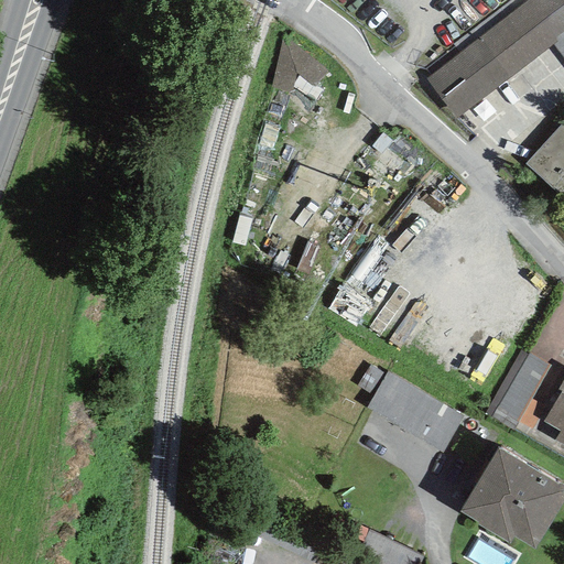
[(563,0),(527,0),(458,53),(425,79),(459,120),(553,44),(557,41),(554,38),(563,29),(563,0)]
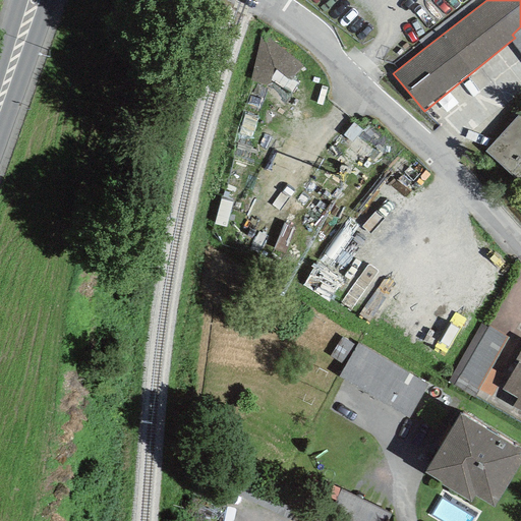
[(472,0),(418,42),(423,49),(486,0),(472,0)]
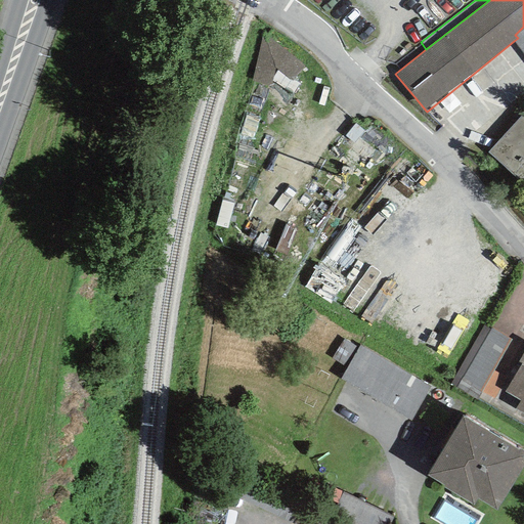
[(523,27),(515,35),(518,38),(514,41),(523,54),(523,27)]
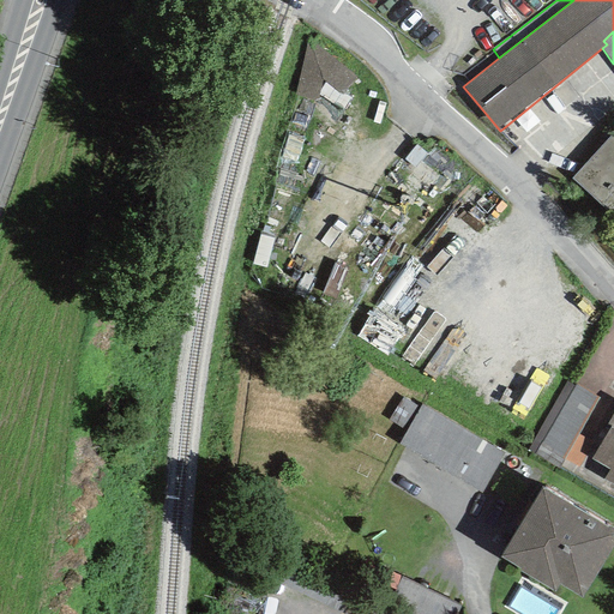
[(318,92),(323,74),(351,83),(359,54),(309,41),(298,86),(318,92)]
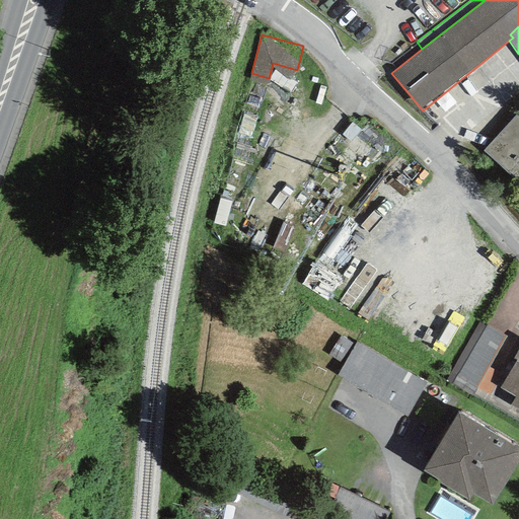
[(518,113),(483,151),(518,186),(518,113)]
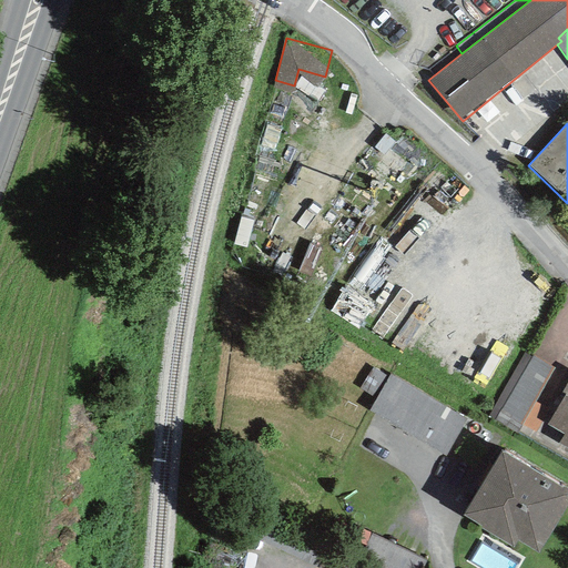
[(554,368),(533,356),(530,358),(524,354),(487,417),(516,434),(521,425),(535,402),(554,368)]
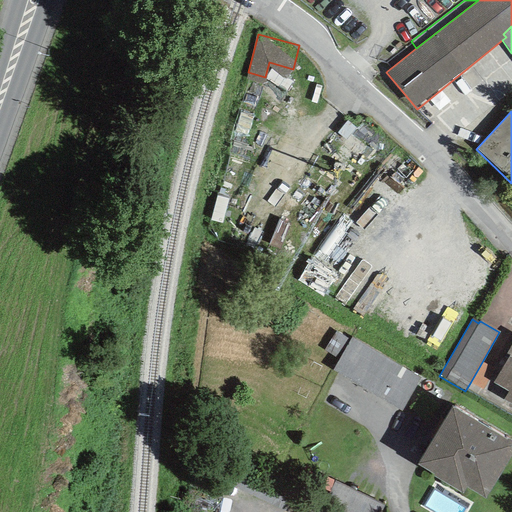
[(421,378),(352,337),(332,370),(402,411),(421,378)]
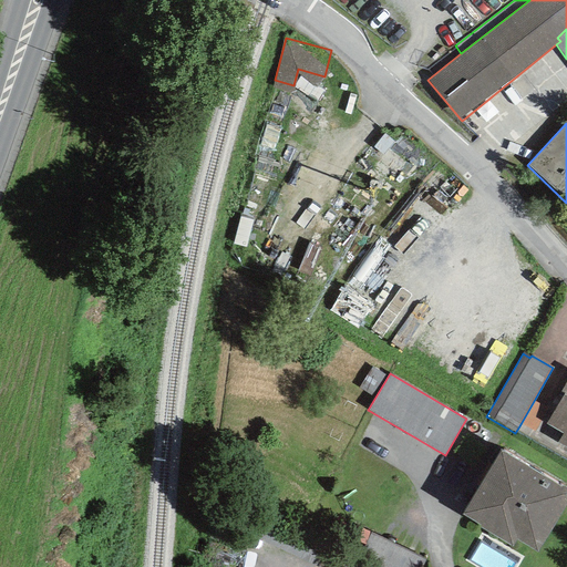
[(566,379),(559,392),(564,394),(546,423),(563,433),(557,443),(566,449),(566,379)]
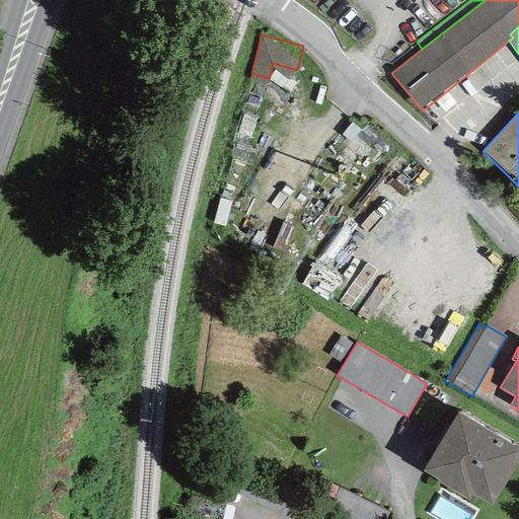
[(489,367),(476,388),(490,395),(502,374),(489,367)]
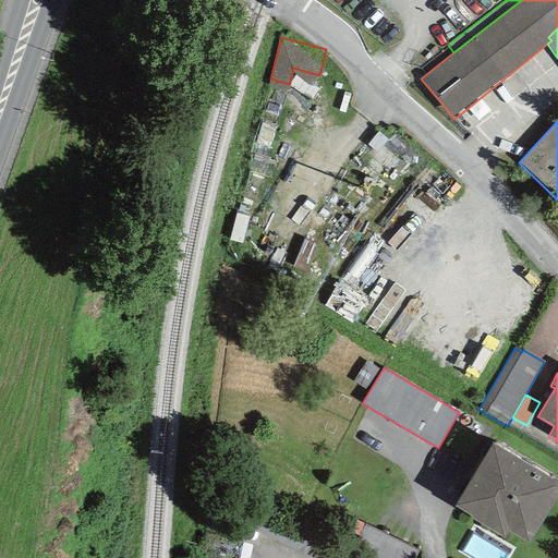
[(557,493),(557,482),(492,444),(453,509),(505,538),(508,532),(529,544),(557,493)]
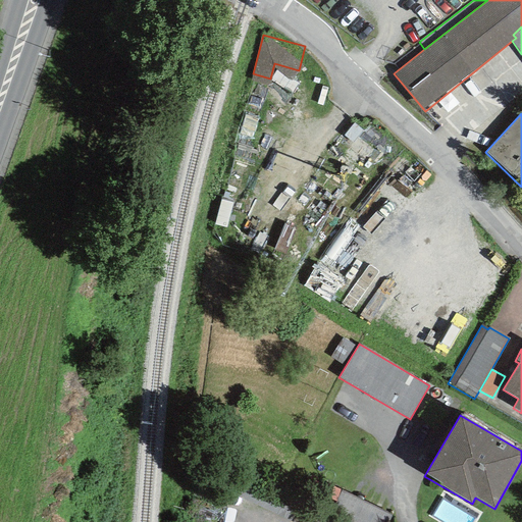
[(441,497),(435,511),(461,521),(467,521),(472,509),(441,497)]
